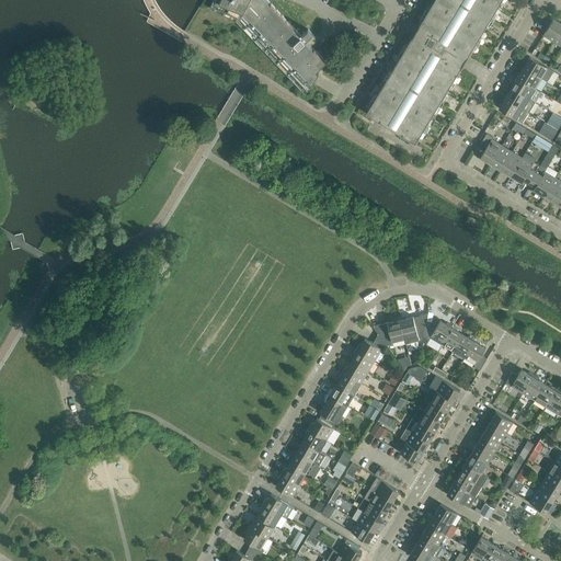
[(213,0),(209,8),(210,9),(236,21),(305,93),(306,94),(312,83),(319,72),(318,71),(318,72),(317,70),(319,68),(325,61),(316,50),(309,44),(312,41),(316,37),(308,30),(301,36),(298,33),(267,0),(213,0)]
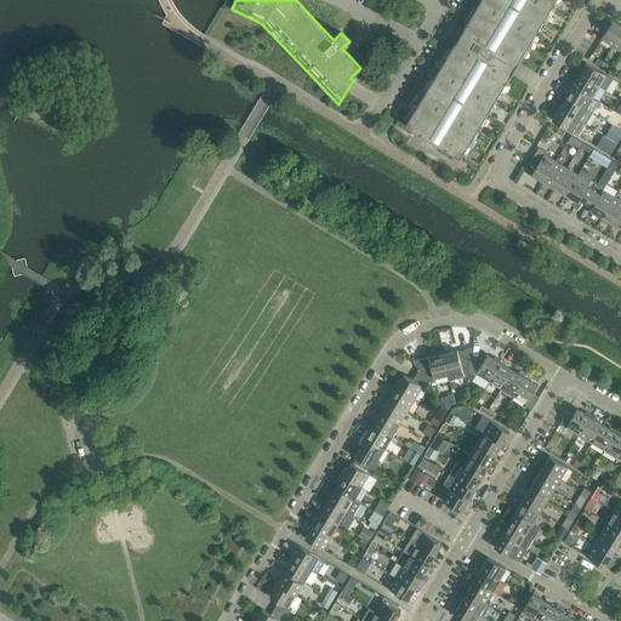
[(554,0),(480,0),(460,35),(405,125),(460,158),(554,0)]
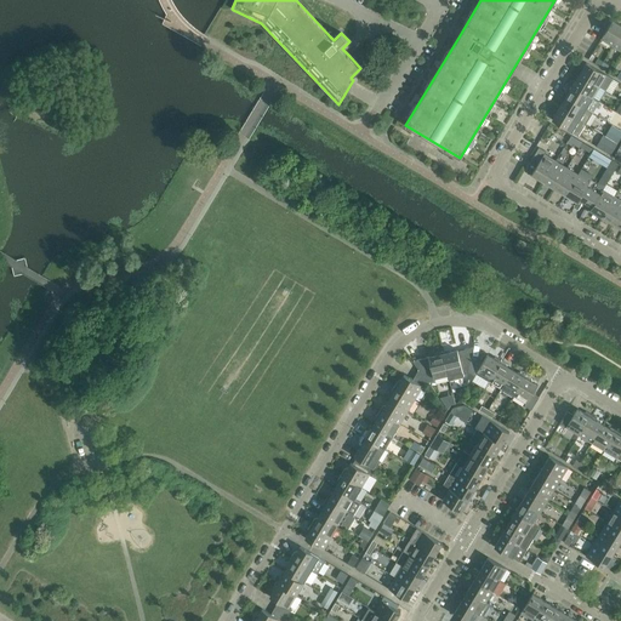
[(620,24),(613,21),(600,39),(613,46),(620,32),(620,24)]
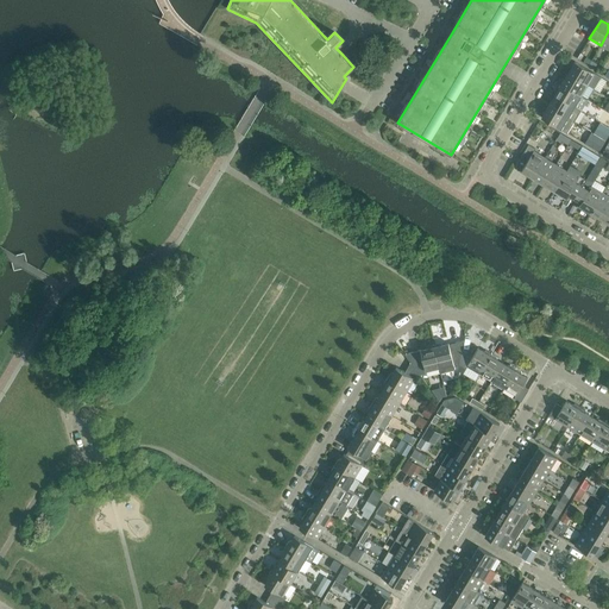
[(575,62),(569,73),(588,85),(594,88),(601,77),(575,62)]
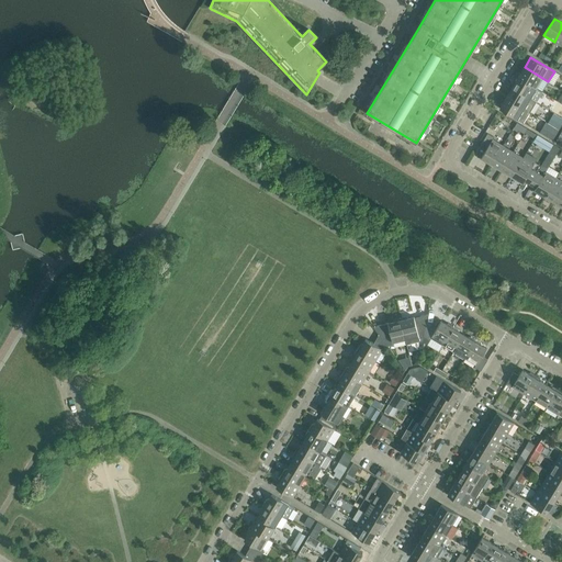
[(525,67),(518,78),(537,89),(542,78),(525,67)]
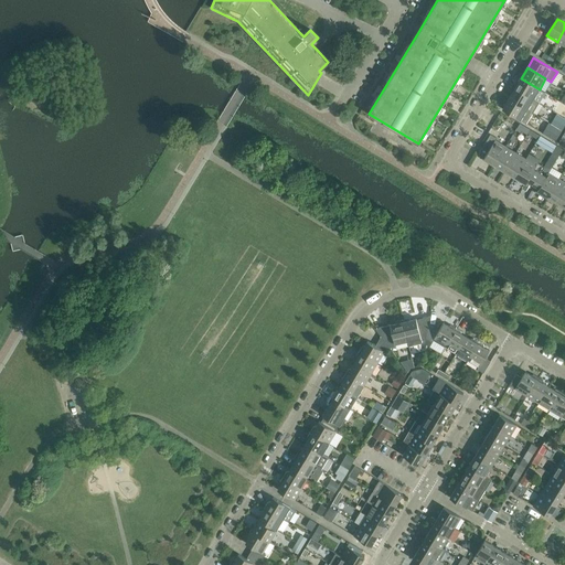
[(521,78),(515,88),(533,99),(540,89),(521,78)]
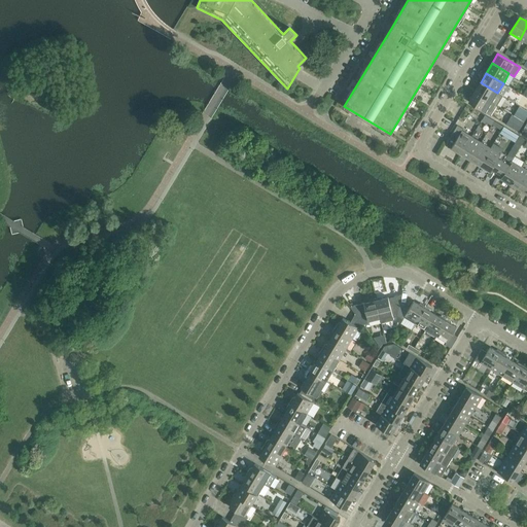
[(475,92),(492,102),(497,93),(481,82),(475,92)]
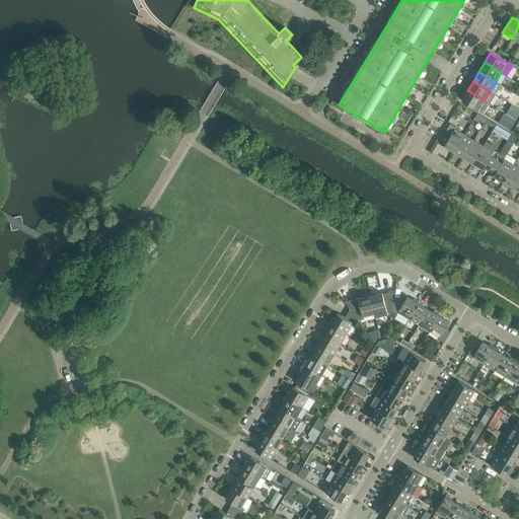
[(478,110),(485,100),(467,90),(461,100),(478,110)]
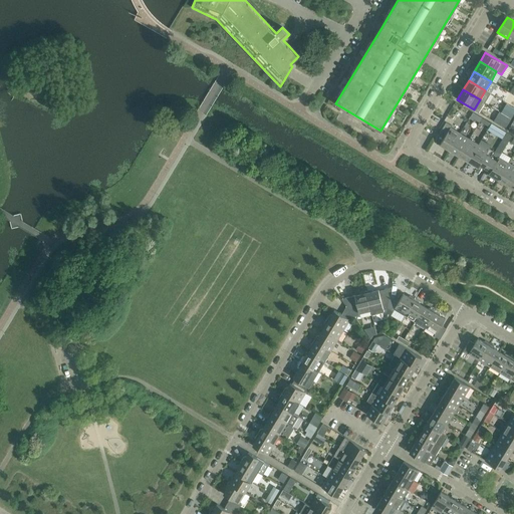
[(511,118),(513,113),(513,107),(508,104),(503,113),(511,118)]
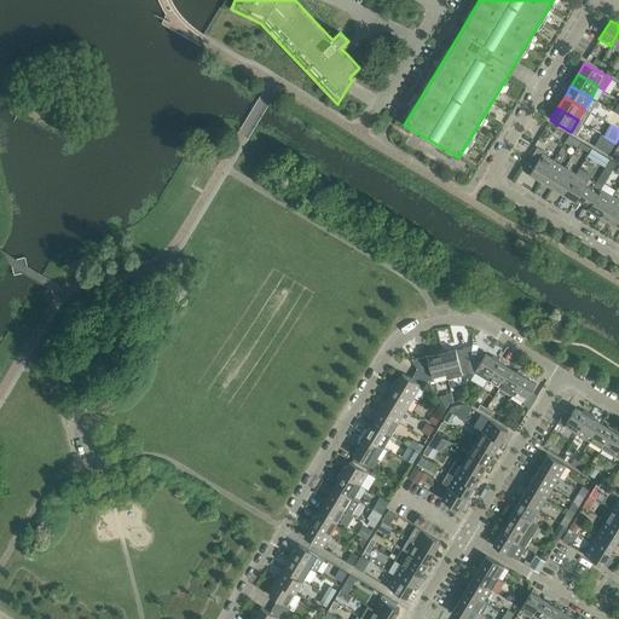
[(578,146),(580,142),(570,136),(566,140),(577,148),(578,146)]
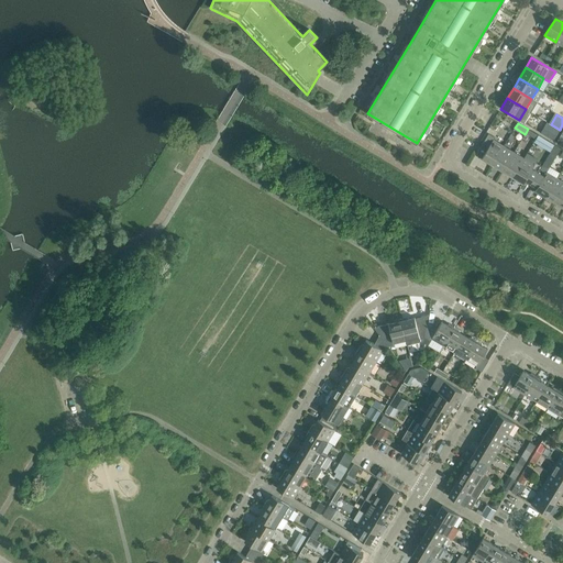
[(548,138),(553,141),(558,135),(560,130),(554,127),(548,138)]
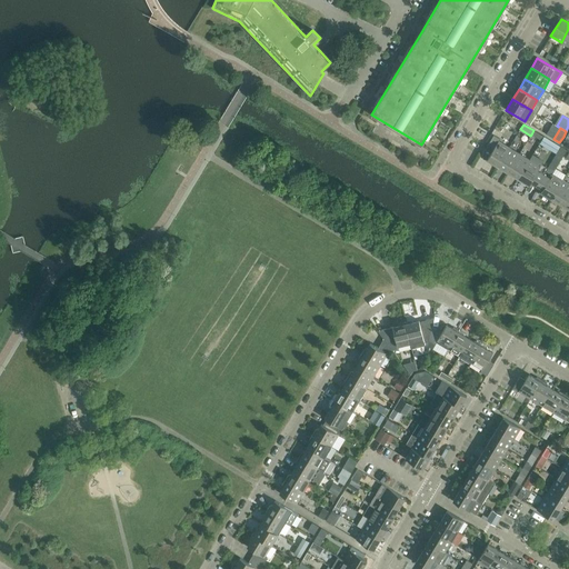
[(491,152),(487,161),(497,167),(509,148),(499,141),(500,139),(493,136),(486,149),(491,152)]
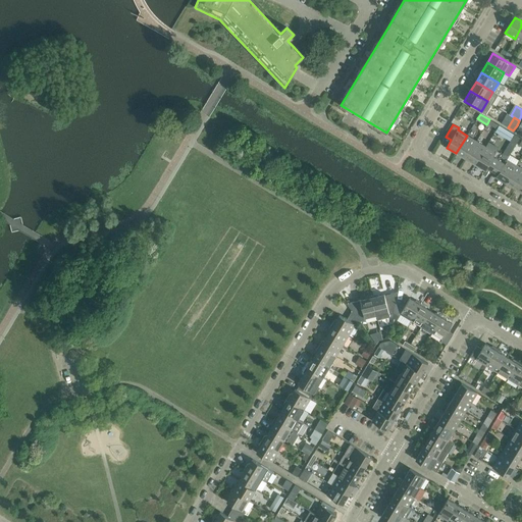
[(519,138),(514,135),(504,152),(509,155),(519,138)]
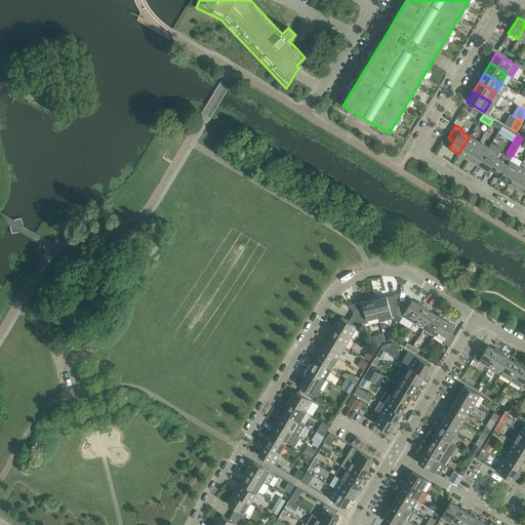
[(469,160),(479,142),(470,136),(458,154),(469,160)]
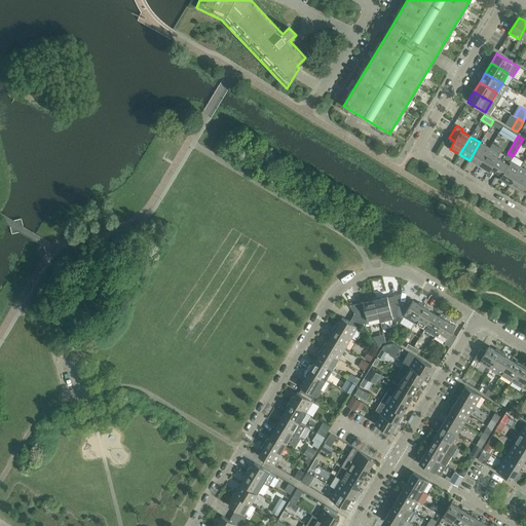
[(479,166),(490,148),(480,142),(470,160),(479,166)]
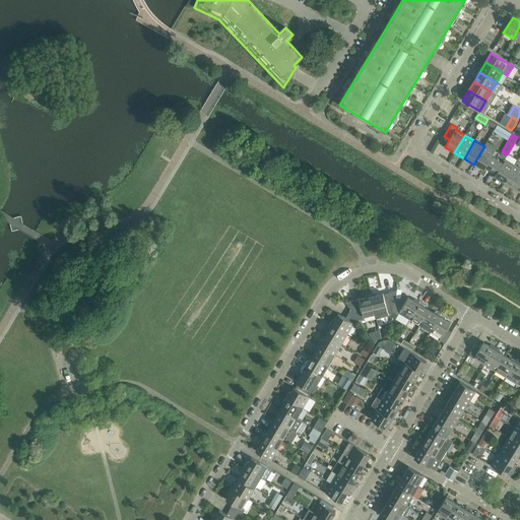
[(484,146),(473,165),(483,170),(485,167),(491,170),(493,166),(501,153),(495,149),(494,152),(484,146)]
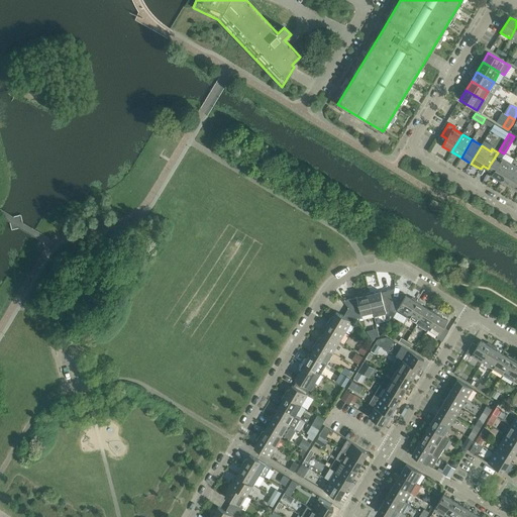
[(503,156),(498,152),(490,165),(488,169),(493,173),(491,176),(501,182),(511,164),(502,158),(503,156)]
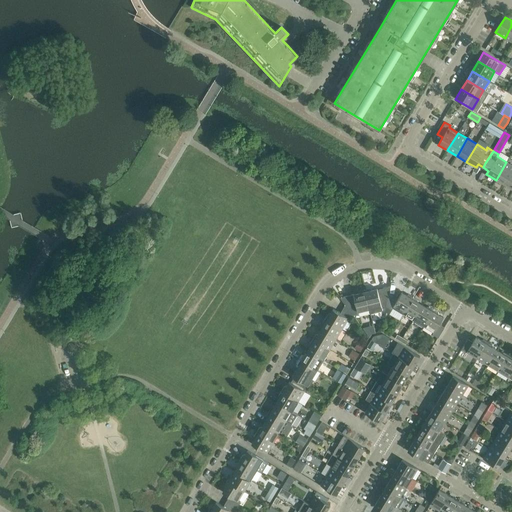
[(505,185),(511,173),(511,165),(506,162),(496,180),(505,185)]
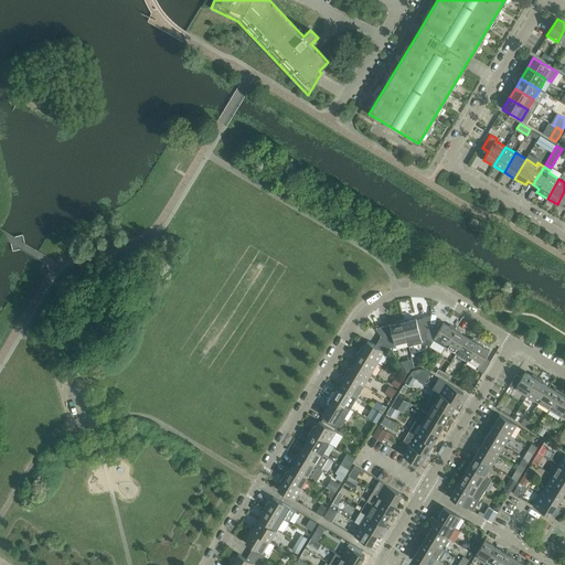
[(411,320),(408,318),(403,320),(407,341),(409,347),(422,343),(420,340),(427,339),(429,324),(430,316),(416,320),(416,318),(411,320)]
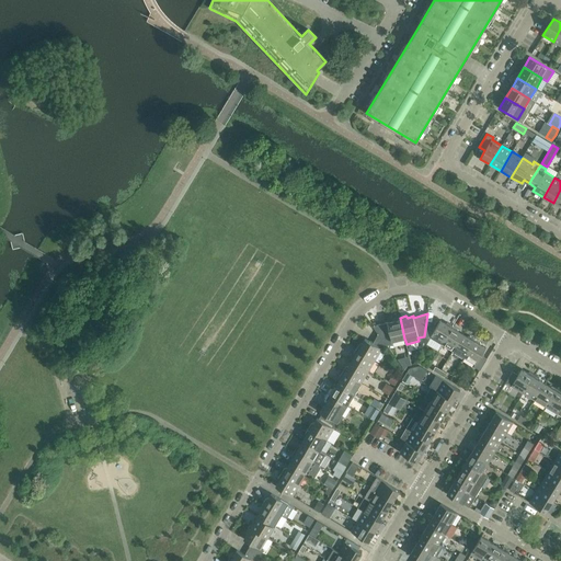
[(387,323),(373,327),(378,334),(387,345),(393,344),(392,342),(404,339),(400,318),(393,319),(392,321),(387,322),(387,323)]
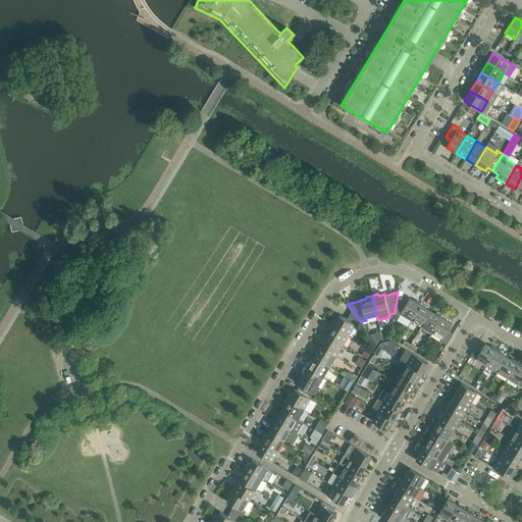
[(406,305),(397,300),(395,313),(400,316),(401,314),(411,320),(421,303),(417,300),(414,301),(410,298),(406,305)]
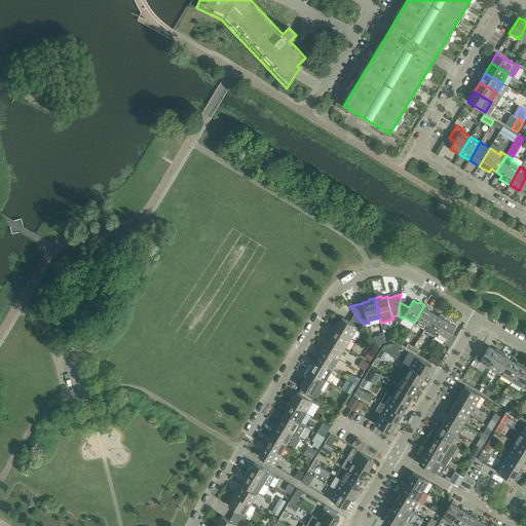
[(430,310),(429,308),(424,305),(414,323),(424,329),(435,313),(430,310)]
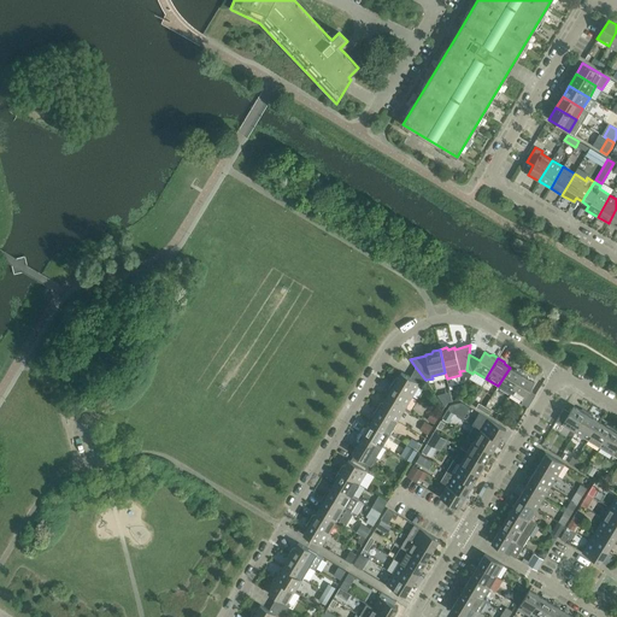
[(398,377),(395,378),(392,385),(412,397),(419,385),(422,386),(425,380),(416,368),(410,377),(401,372),(398,377)]
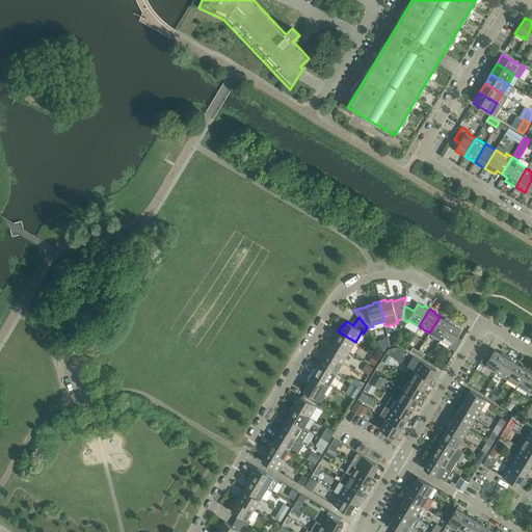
[(446,319),(444,319),(440,317),(429,333),(441,339),(451,321),(446,319)]
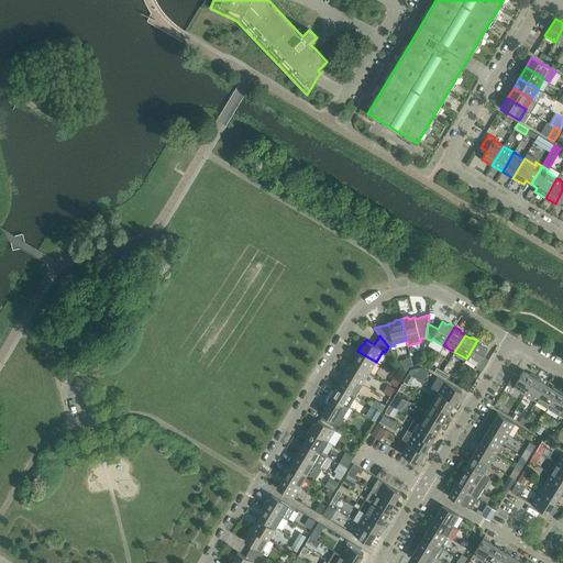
[(483,346),(482,343),(477,340),(466,359),(477,365),(475,367),(482,372),(488,361),(483,356),(487,349),(483,346)]
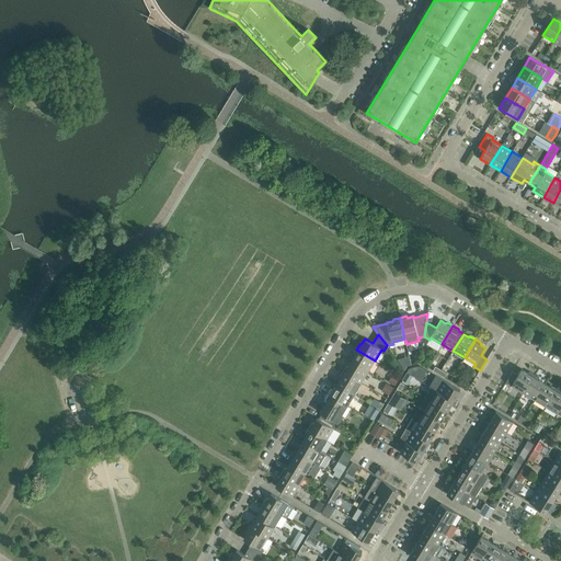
[(353,354),(354,357),(351,362),(368,371),(375,361),(356,350),(353,354)]
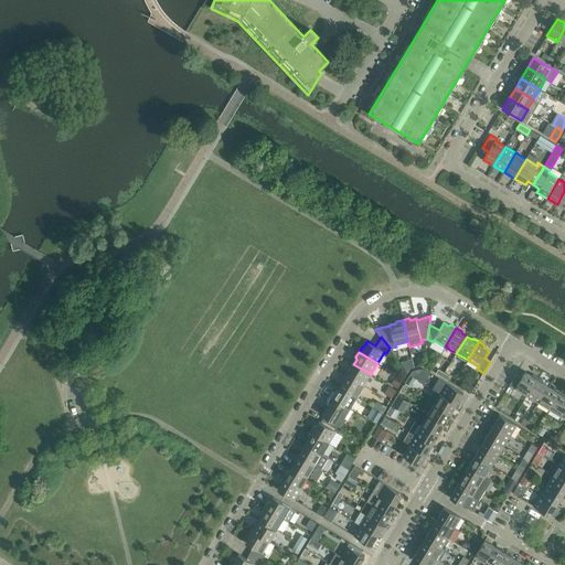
[(412,359),(401,362),(408,372),(411,369),(414,368),(412,359)]
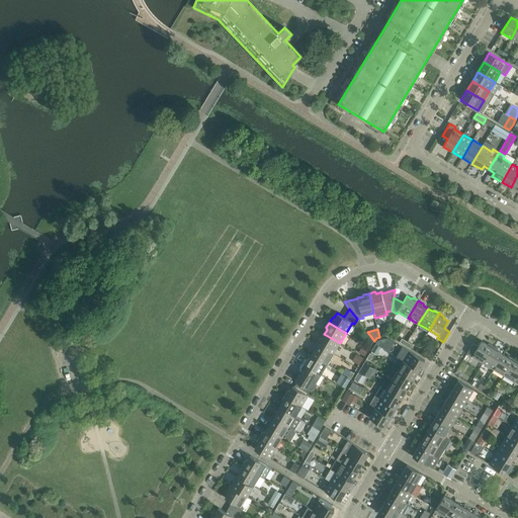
[(322,338),(319,339),(317,343),(334,353),(340,343),(324,334),(322,338)]
